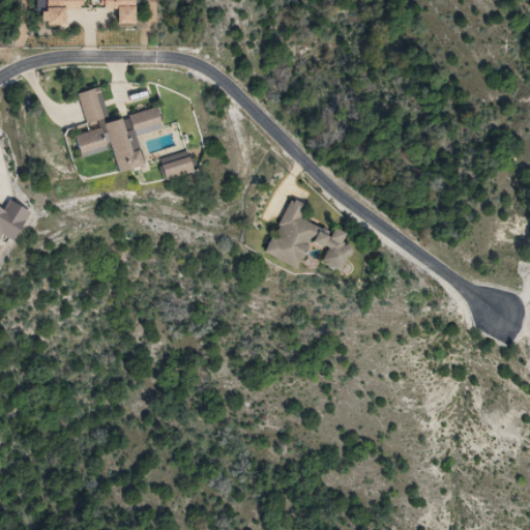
[(79,93),(85,123),(108,118),(101,88),(79,93)]
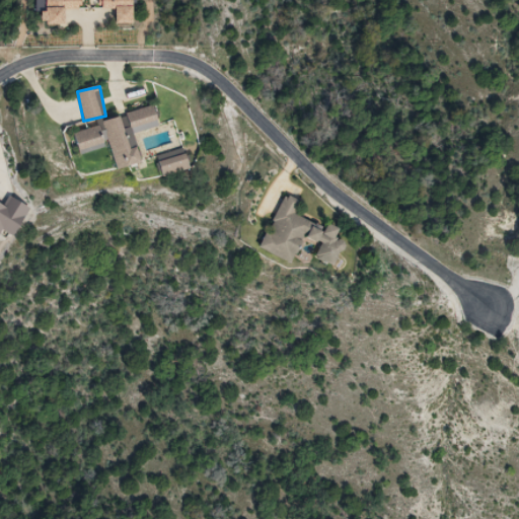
[(74,129),(80,152),(109,144),(116,169),(143,162),(135,133),(160,127),(156,108),(74,129)]
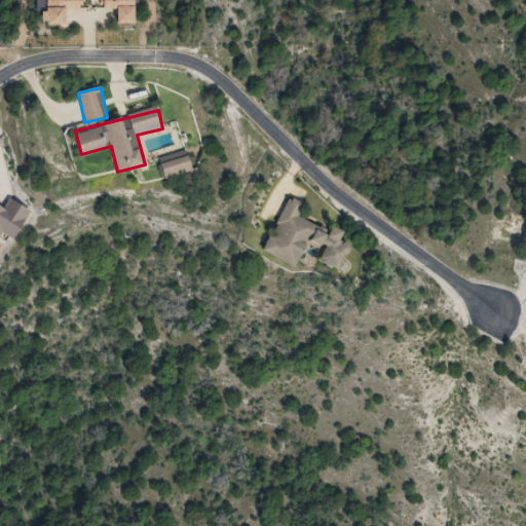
[(165,178),(193,173),(189,152),(161,157),(165,178)]
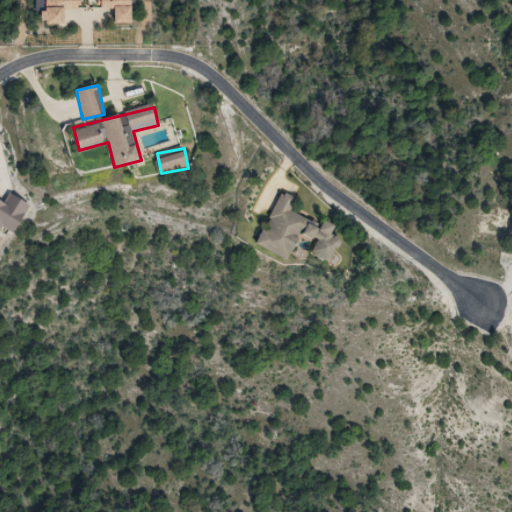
[(257,245),(290,260),(302,233),(317,240),(311,254),(330,263),(342,238),(333,234),(337,226),(325,220),(322,226),(292,212),(297,199),(281,192),(257,245)]
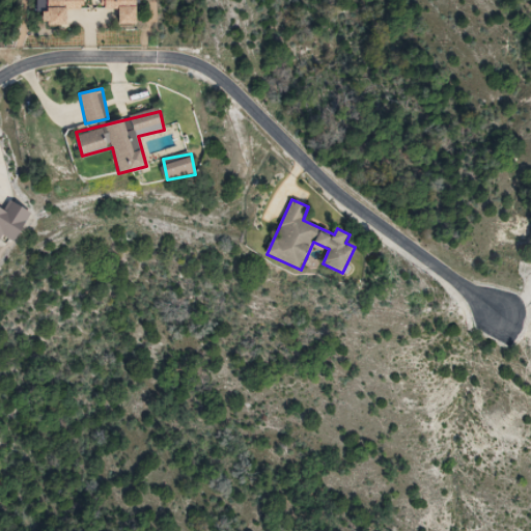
[(0,232),(17,242),(32,213),(11,200),(6,210),(0,206),(0,232)]
